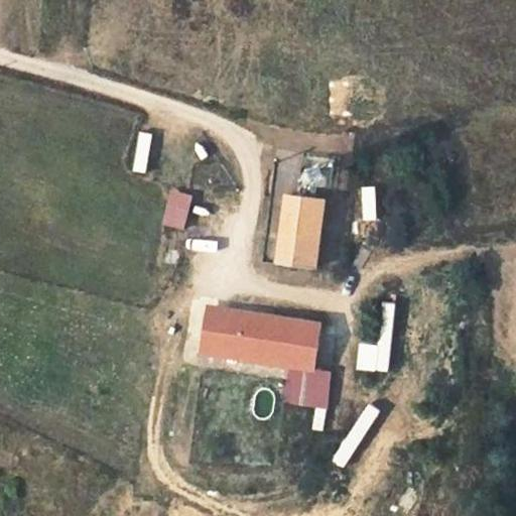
[(139,129),(131,168),(144,171),(153,132),(139,129)]
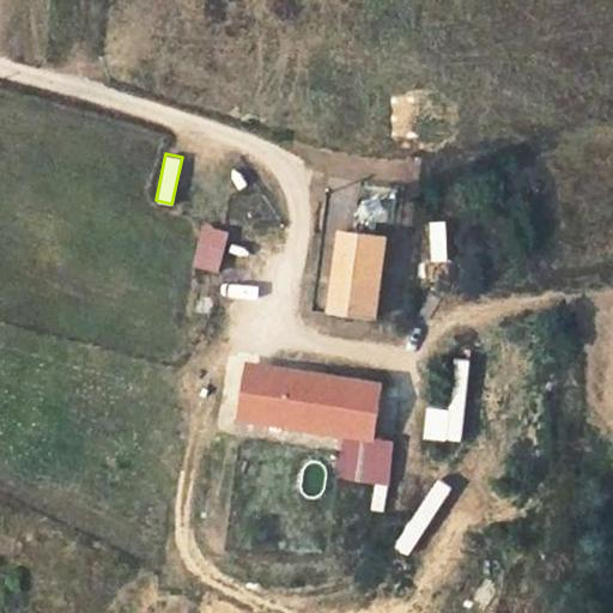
[(430,293),(448,293),(448,219),(429,219),(430,293)]
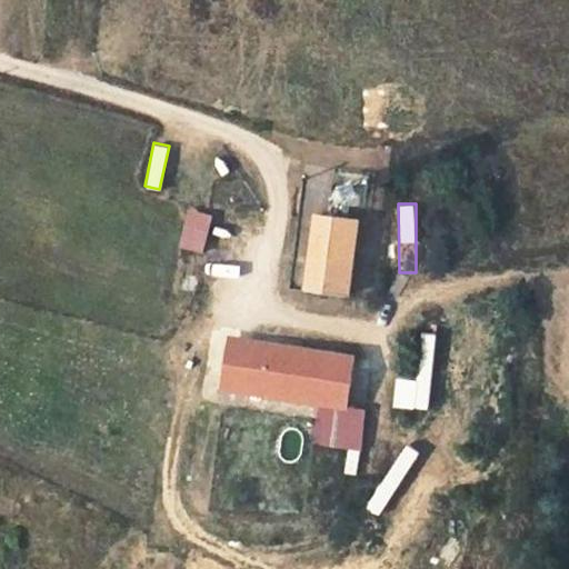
[(188,207),(180,246),(203,251),(212,212),(188,207)]
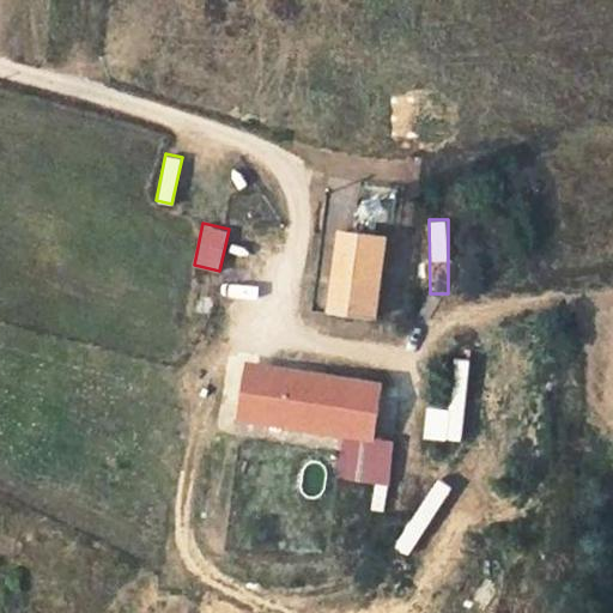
[(381,321),(390,241),(346,236),(335,316),(381,321)]
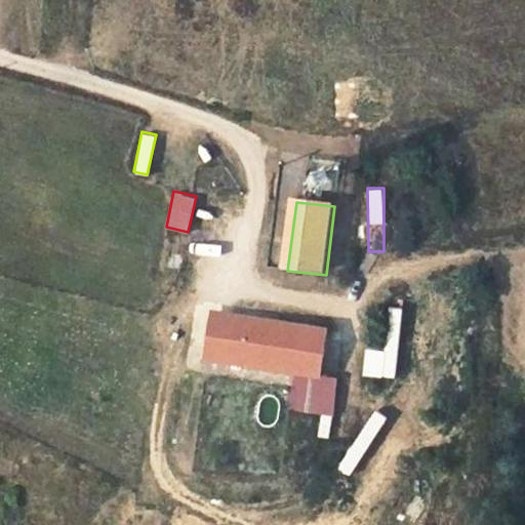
[(363,375),(398,376),(400,305),(387,305),(385,348),(364,347),(363,375)]
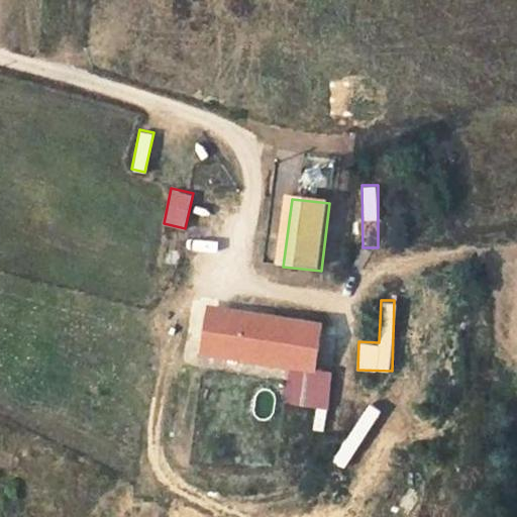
[(231,358),(237,315),(213,312),(208,355),(231,358)]
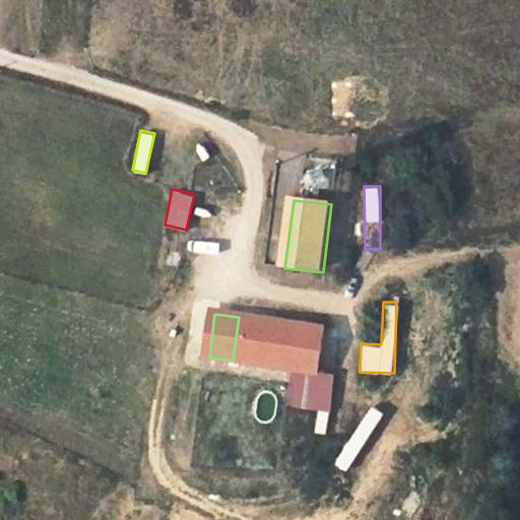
[(323,374),(329,329),(239,317),(233,361),(323,374)]
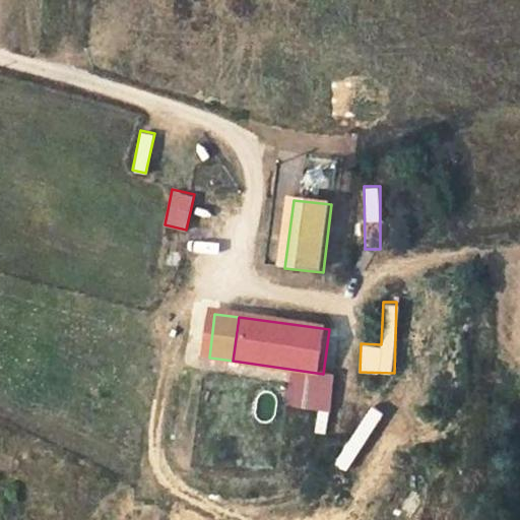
[(346,468),(383,412),(371,404),(335,460),(346,468)]
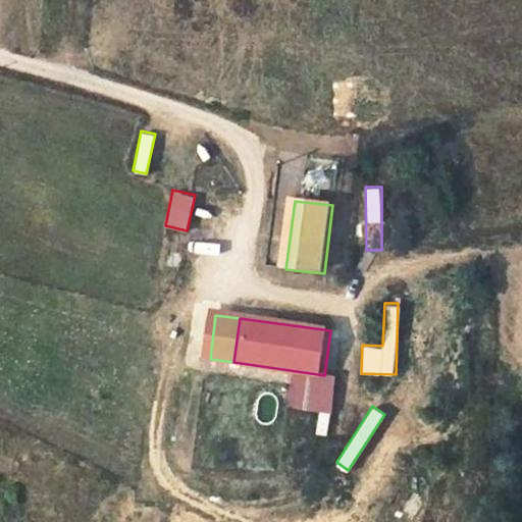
[(342,411),(318,411),(318,433),(342,433),(342,411)]
